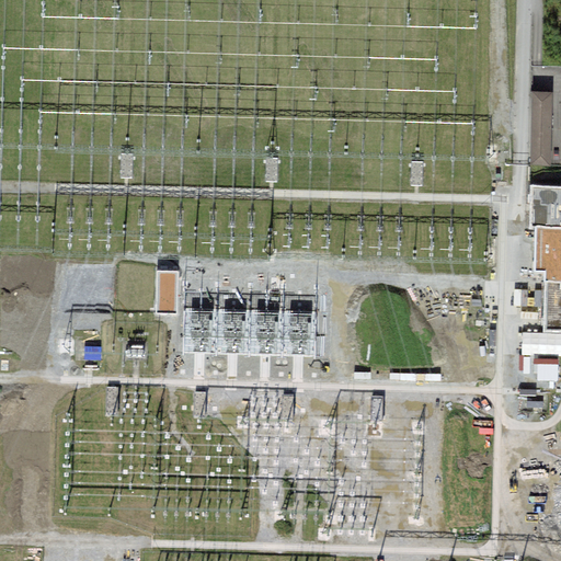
[(551,94),(530,93),(528,167),(550,167),(551,94)]
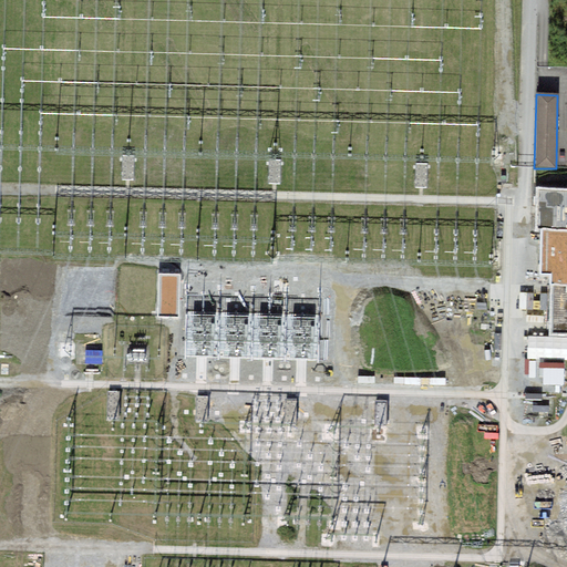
[(134,156),(122,156),(122,179),(134,179),(134,156)]
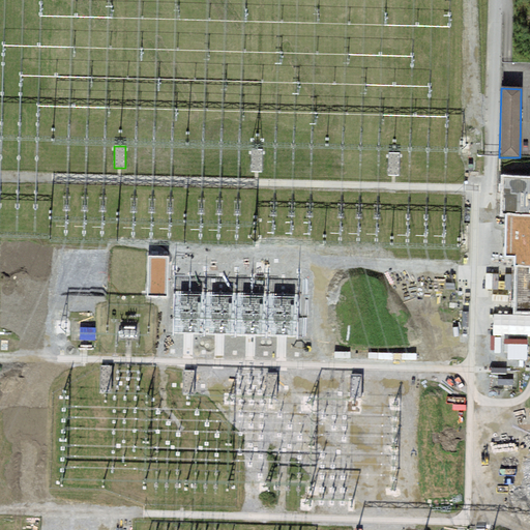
[(263,149),(252,148),(251,170),(262,171),(263,149)]
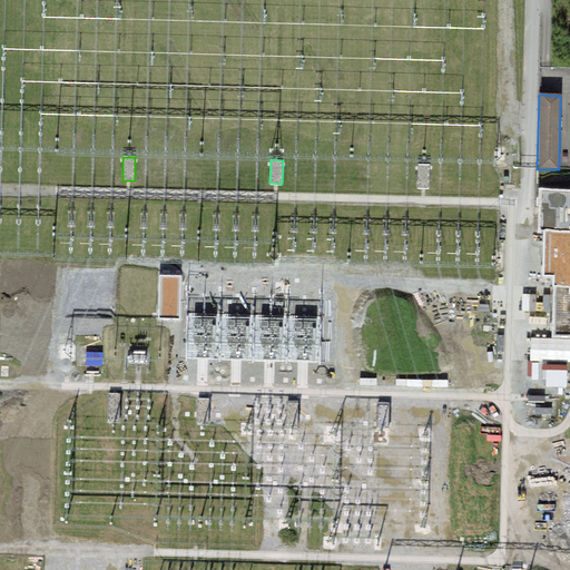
[(430,165),(418,165),(418,188),(430,188),(430,165)]
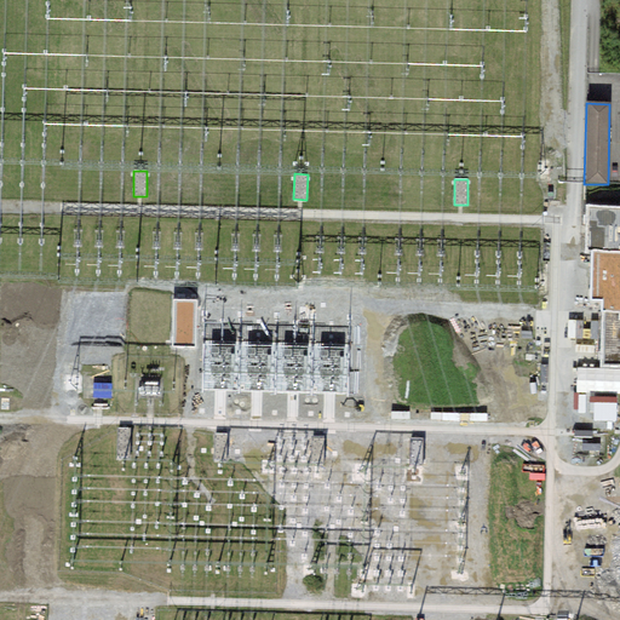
[(619,206),(589,206),(587,252),(592,253),(591,299),(603,299),(601,367),(619,367),(619,206)]
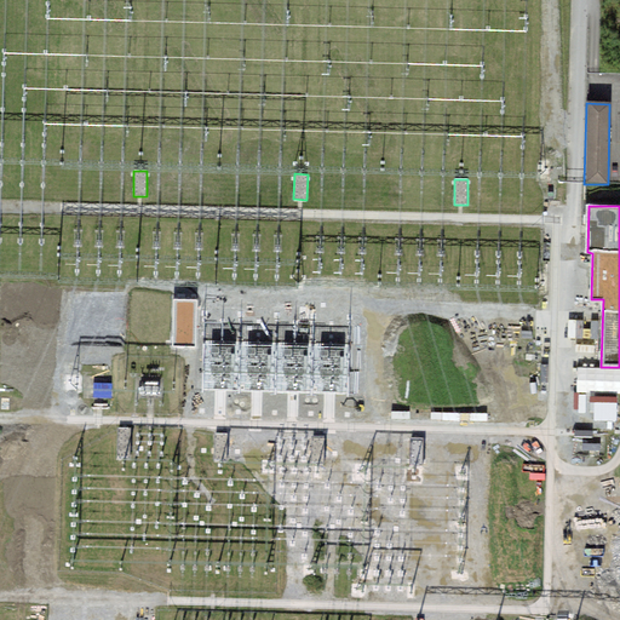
[(584,394),(568,395),(568,412),(584,412),(584,394)]
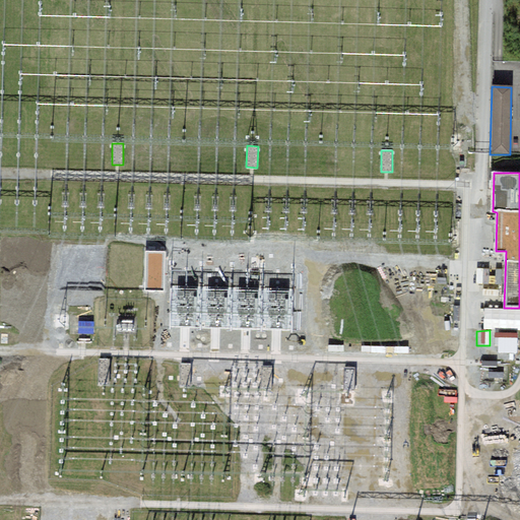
[(110,360),(99,360),(99,381),(110,381),(110,360)]
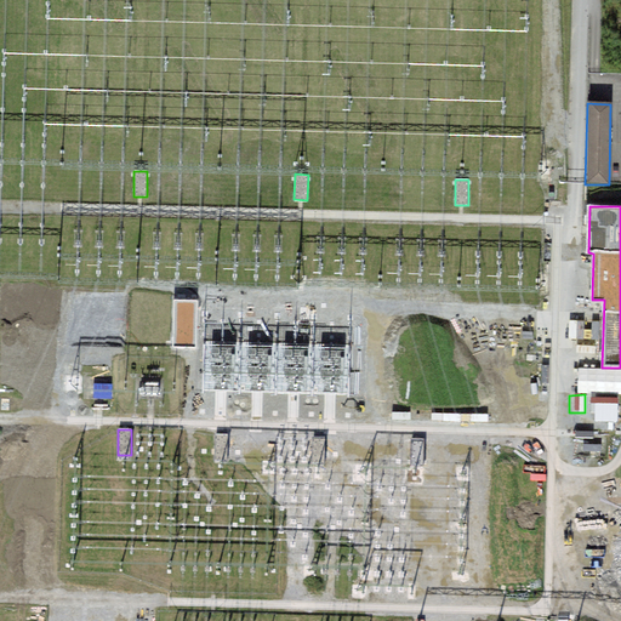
[(228,434),(215,434),(215,460),(228,460),(228,434)]
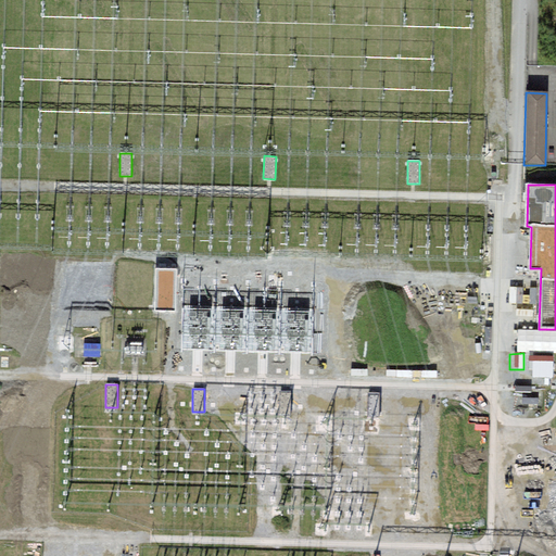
[(292,392),(280,392),(280,415),(292,415),(292,392)]
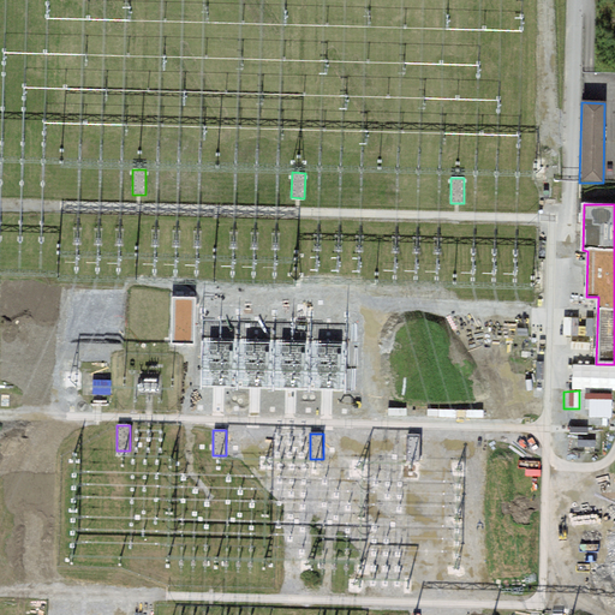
[(421,435),(407,435),(407,460),(421,460),(421,435)]
